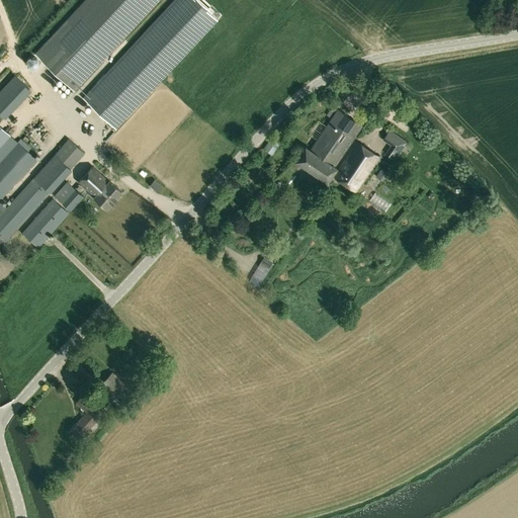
[(85,0),(35,54),(75,90),(159,0),(85,0)]
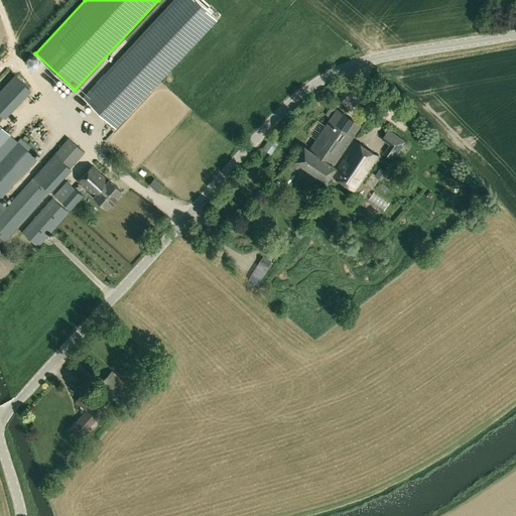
[(173,0),(83,97),(116,128),(217,20),(206,10),(210,5),(205,0),(173,0)]
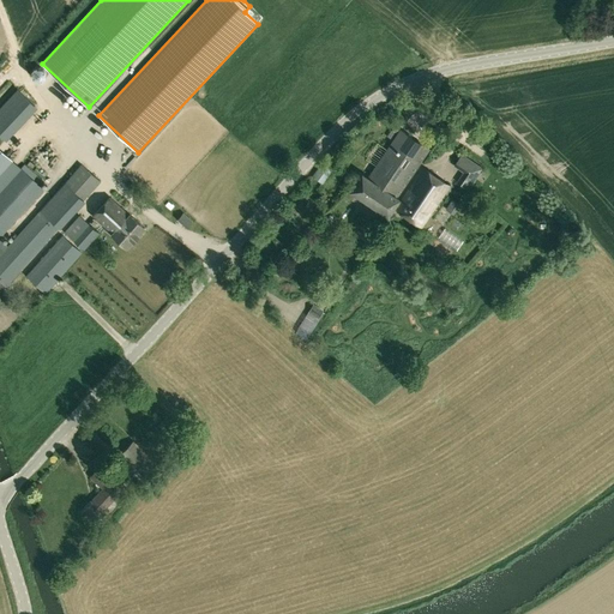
[(0,133),(7,140),(37,107),(17,89),(0,107),(0,133)]
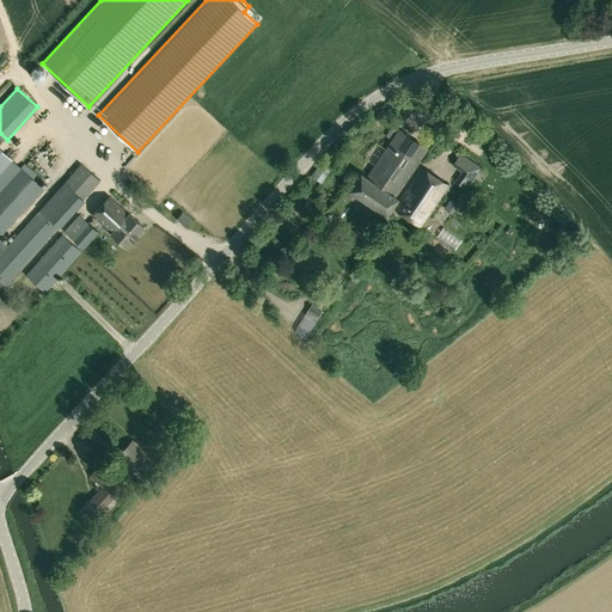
[(396,197),(427,148),(399,129),(367,178),(396,197)]
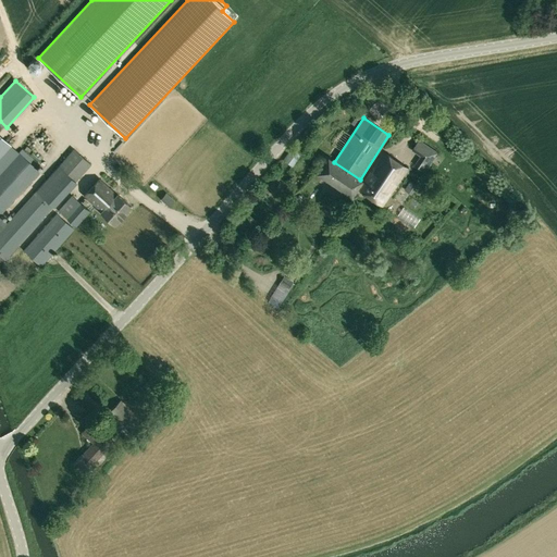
[(0,214),(40,171),(21,153),(20,152),(20,153),(0,135),(0,214)]
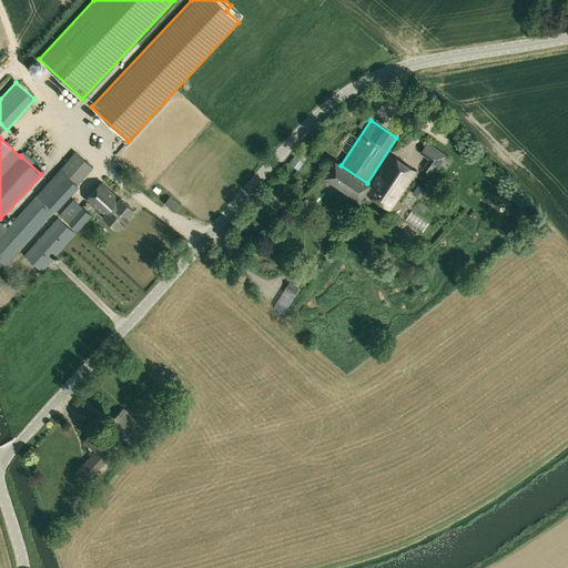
[(37,154),(42,149),(37,142),(30,148),(37,154)]
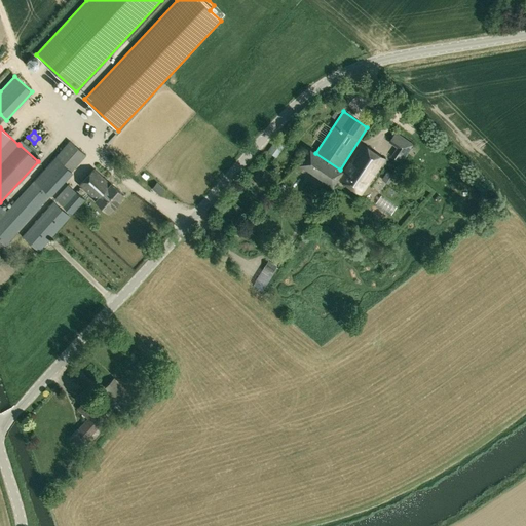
[(396,150),(406,156),(413,144),(396,133),(389,142),(398,147),(396,150)]
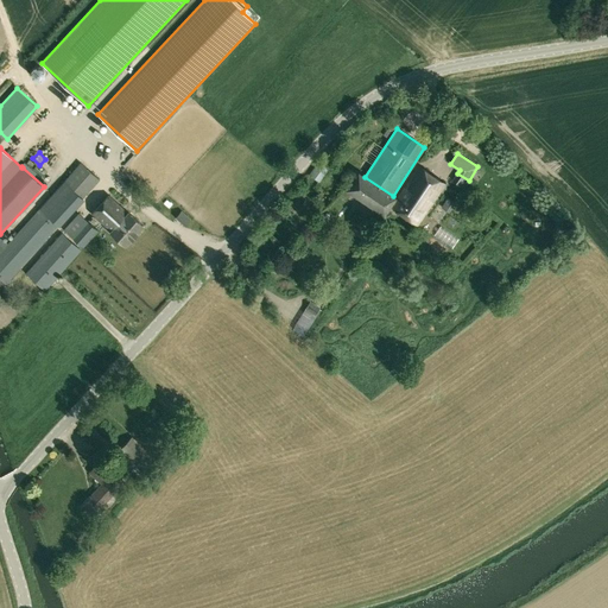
[(310,176),(320,182),(329,168),(320,160),(310,176)]
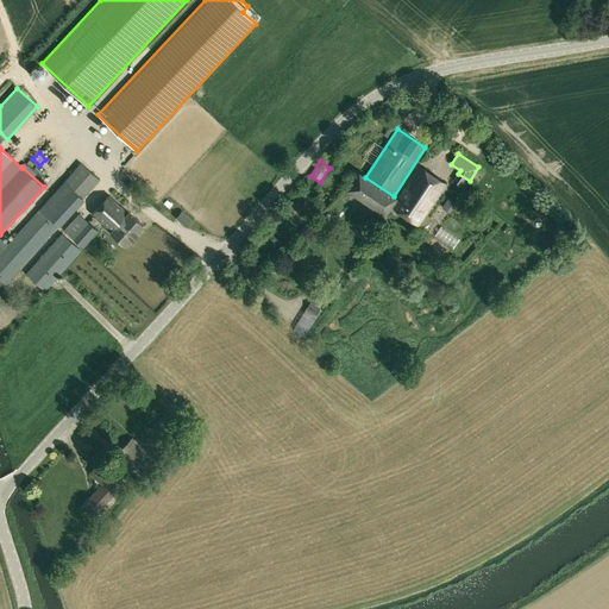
[(66,182),(82,198),(96,180),(80,165),(66,182)]
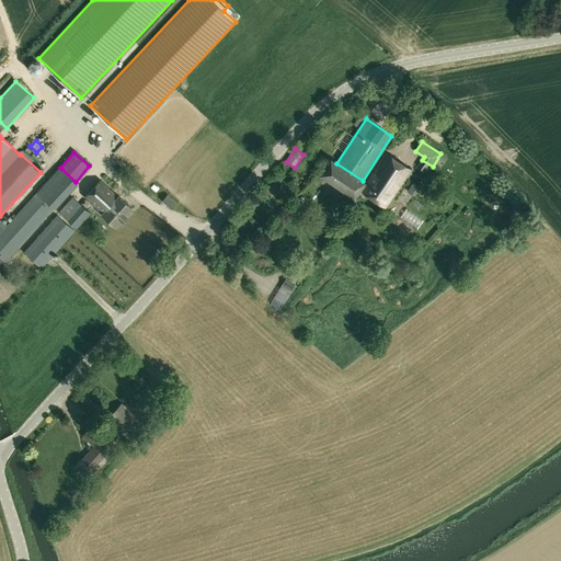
[(410,170),(387,155),(363,192),(385,207),(410,170)]
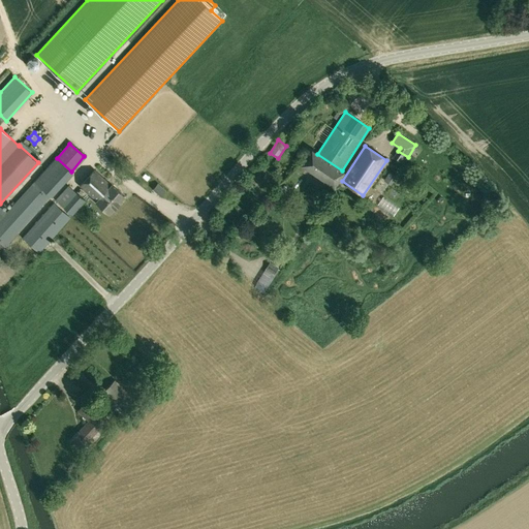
[(343,170),(342,170),(317,154),(312,151),(302,164),(334,186),(343,170)]
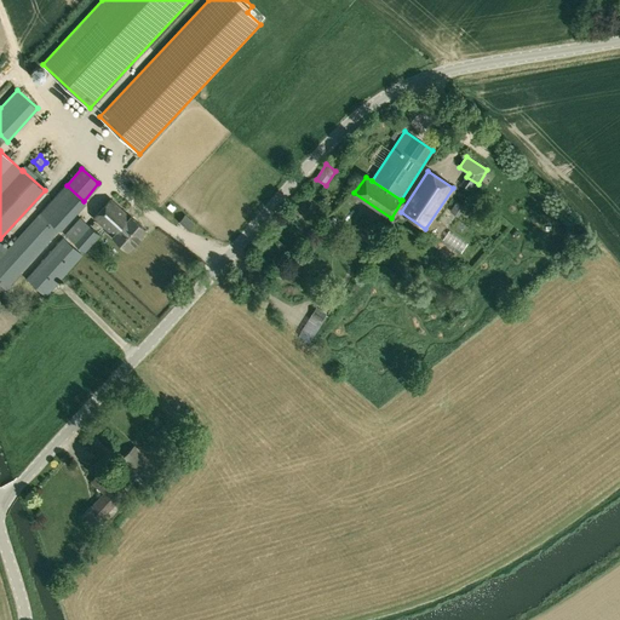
[(65,184),(40,212),(59,229),(61,230),(86,202),(84,201),(67,185),(65,184)]
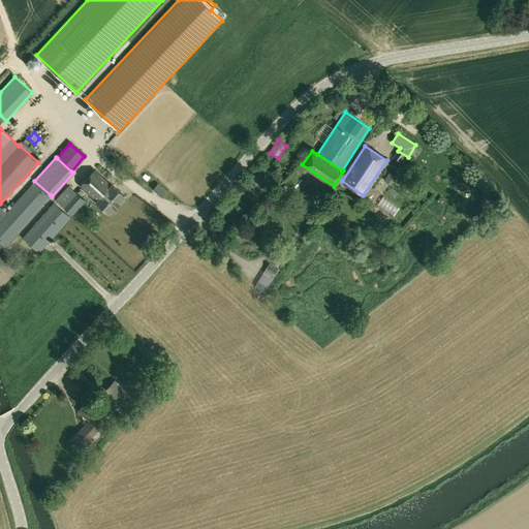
[(97,200),(111,185),(94,169),(80,186),(97,200)]
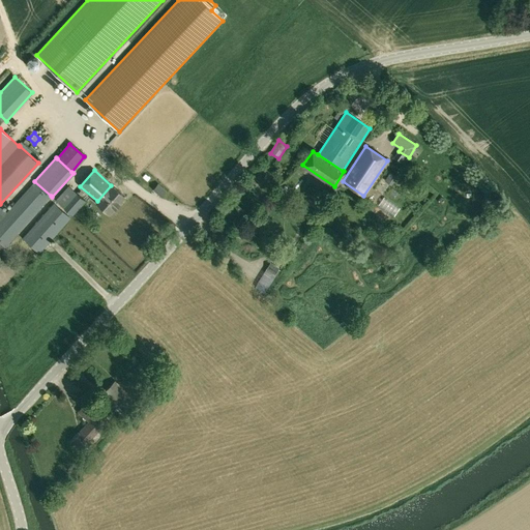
[(391,184),(396,176),(390,172),(385,180),(391,184)]
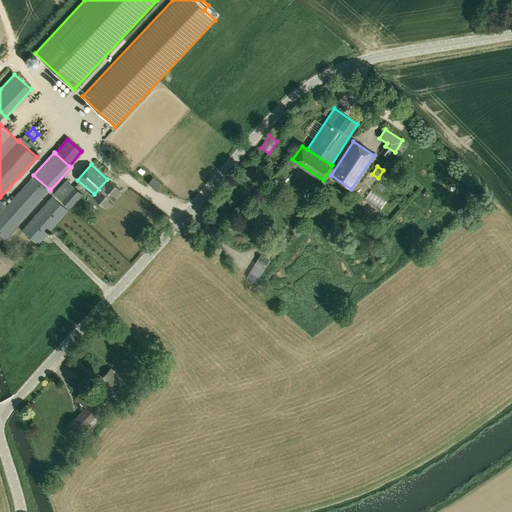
[(49,189),(33,175),(7,204),(0,211),(0,234),(5,239),(49,189)]
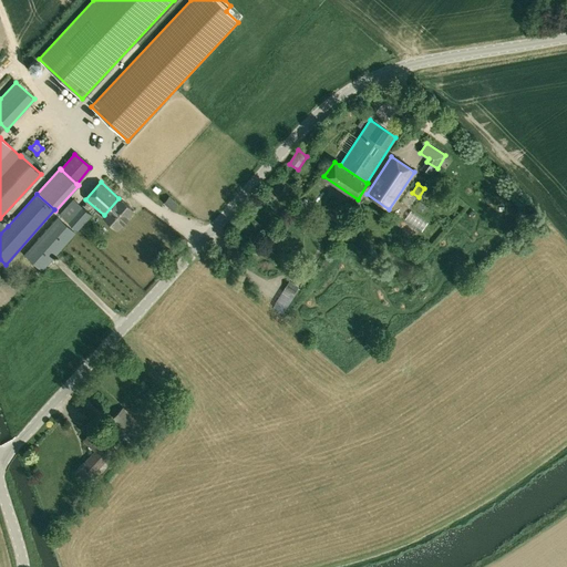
[(120,197),(119,198),(104,215),(103,216),(117,228),(133,210),(120,197)]
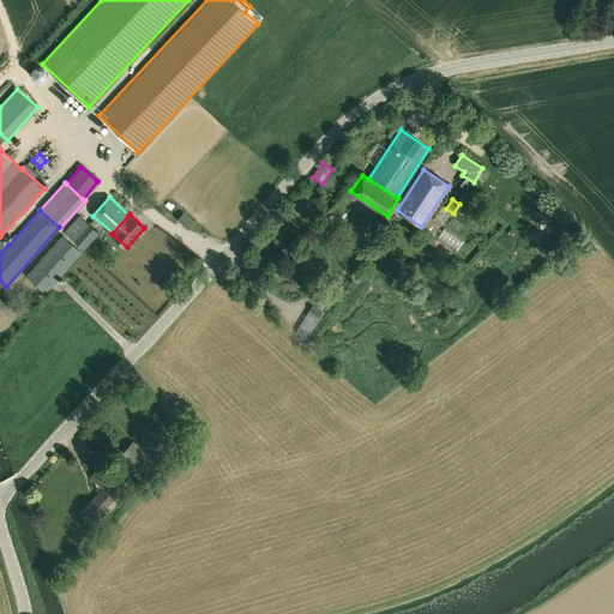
[(178,220),(186,228),(192,221),(184,214),(178,220)]
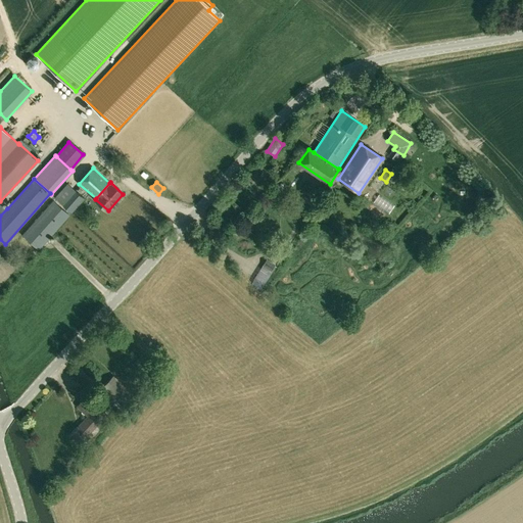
[(67,184),(55,198),(72,212),(84,198),(67,184)]
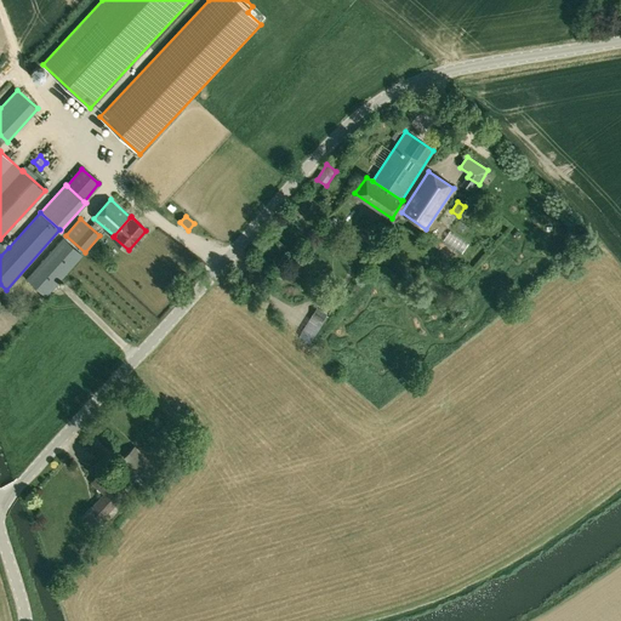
[(27,279),(46,297),(84,256),(63,238),(27,279)]
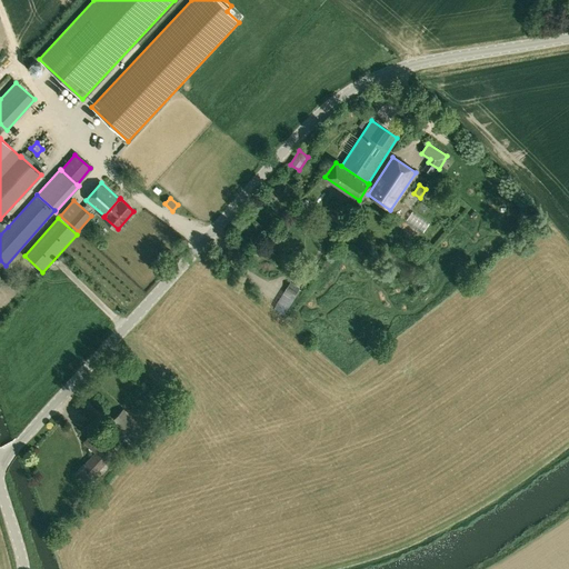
[(295,295),(299,288),(290,282),(286,289),(295,295)]
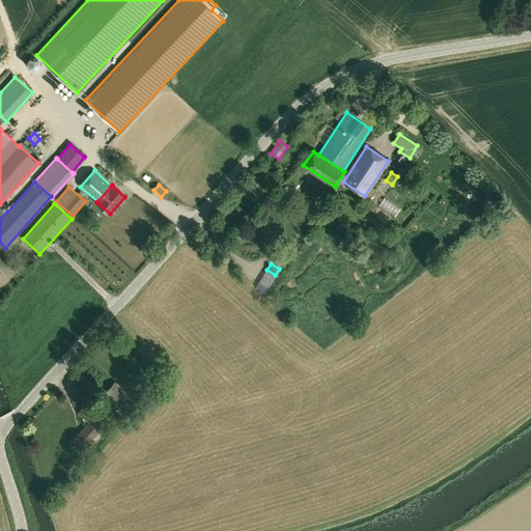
[(105,392),(119,406),(130,394),(115,381),(105,392)]
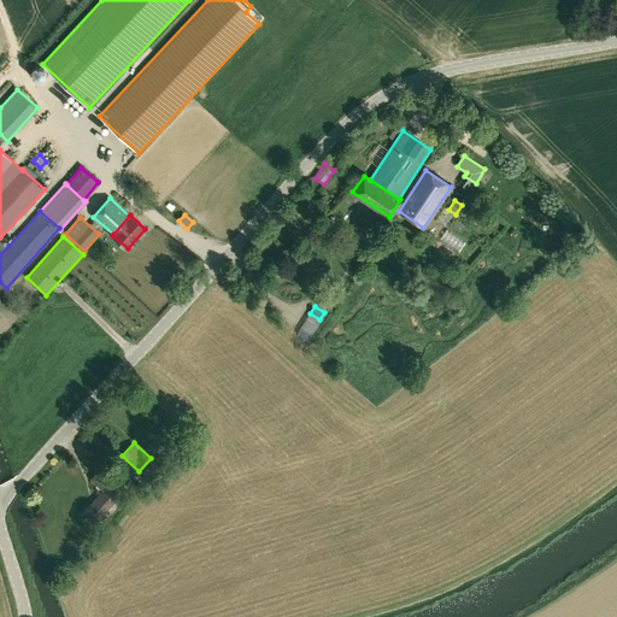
[(103,515),(124,489),(113,481),(112,483),(99,471),(92,480),(105,491),(93,505),(90,503),(82,512),(95,524),(104,516),(103,515)]
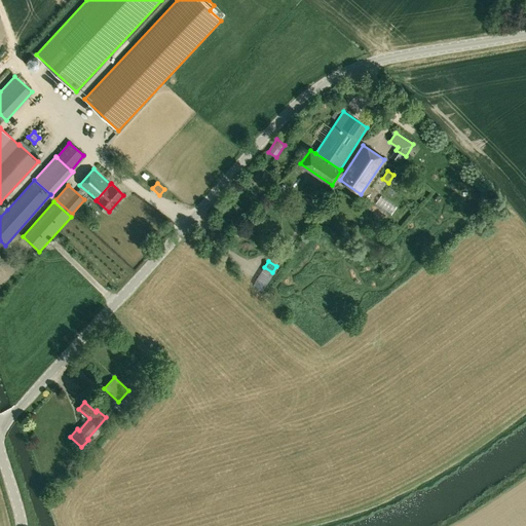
All buildings are outlined.
